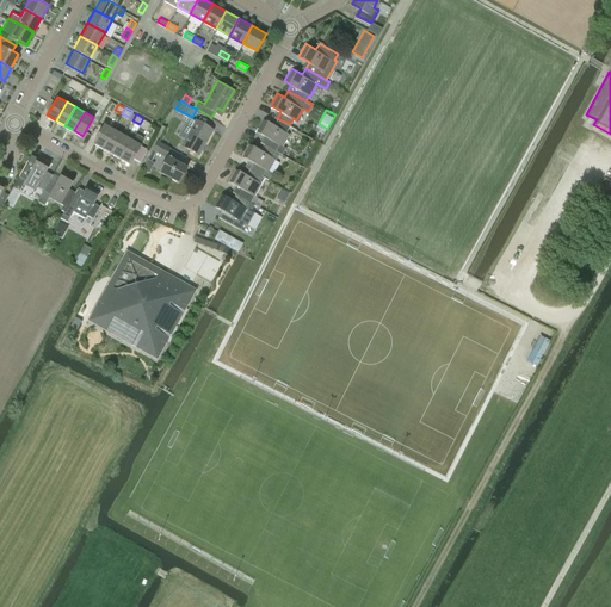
[(147,128),(150,122),(143,118),(140,124),(147,128)]
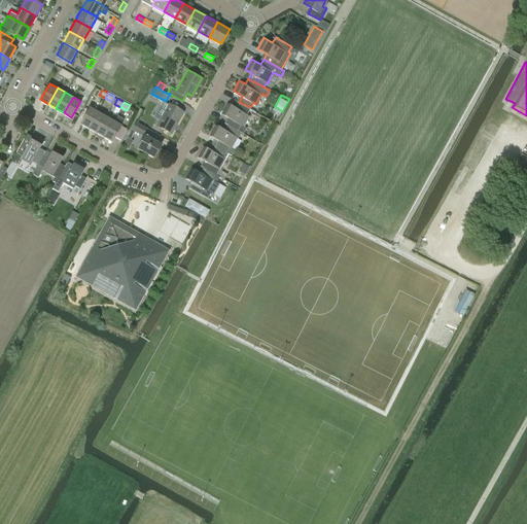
[(171,132),(183,110),(169,102),(156,124),(171,132)]
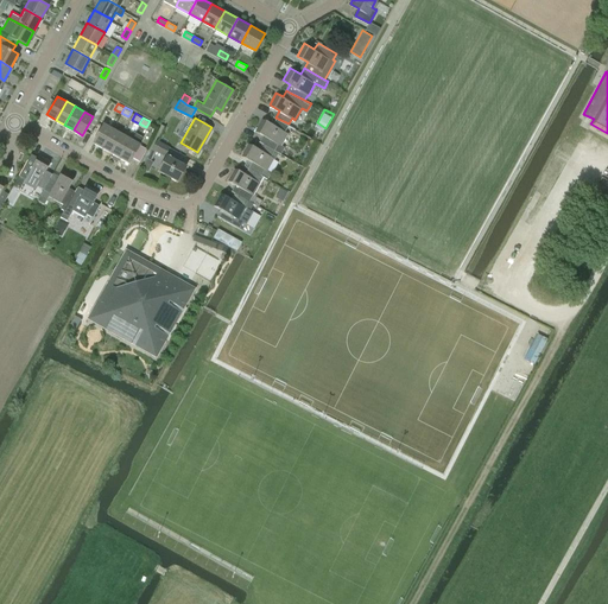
[(263,118),(255,129),(266,135),(263,141),(274,148),(280,152),(285,145),(282,144),(287,132),(285,131),(289,124),(276,118),(273,124),(263,118)]
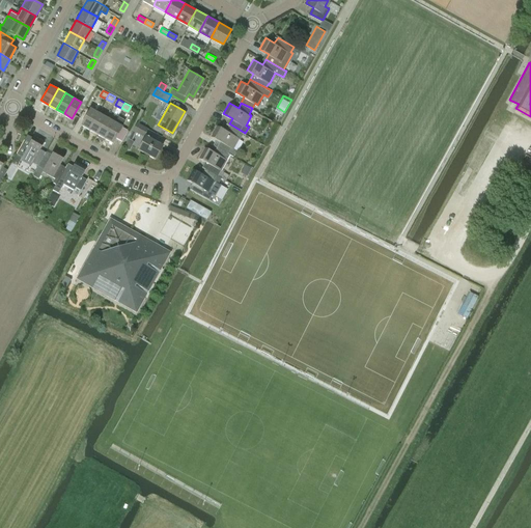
[(89,128),(99,111),(91,107),(81,123),(89,128)]
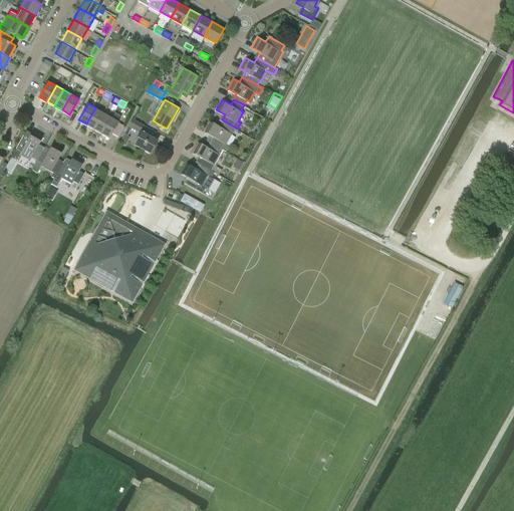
[(103,112),(95,107),(86,123),(94,129),(103,112)]
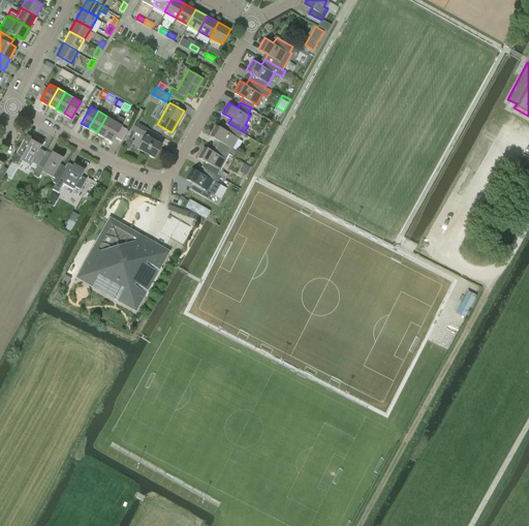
[(104,136),(114,120),(106,116),(97,132),(104,136)]
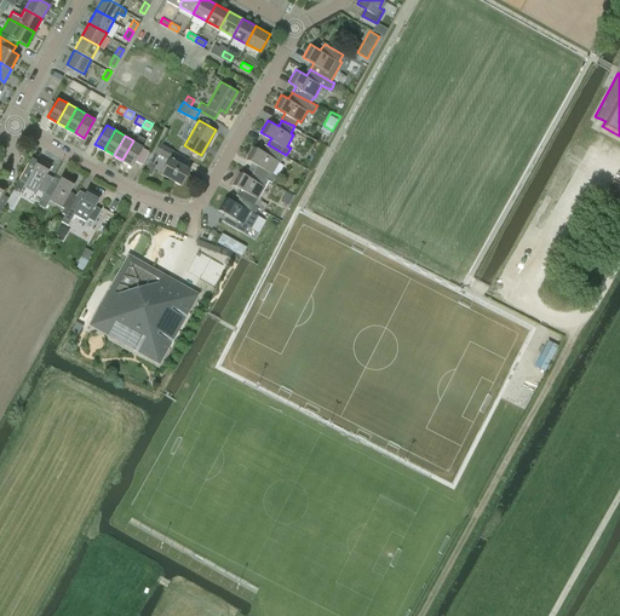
[(133,140),(122,160),(132,165),(136,159),(144,162),(150,150),(143,145),(133,140)]
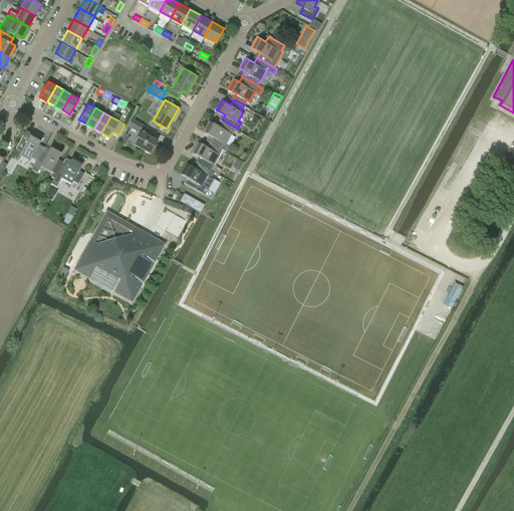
[(129,124),(124,132),(127,133),(132,125),(140,130),(144,123),(133,117),(129,124)]
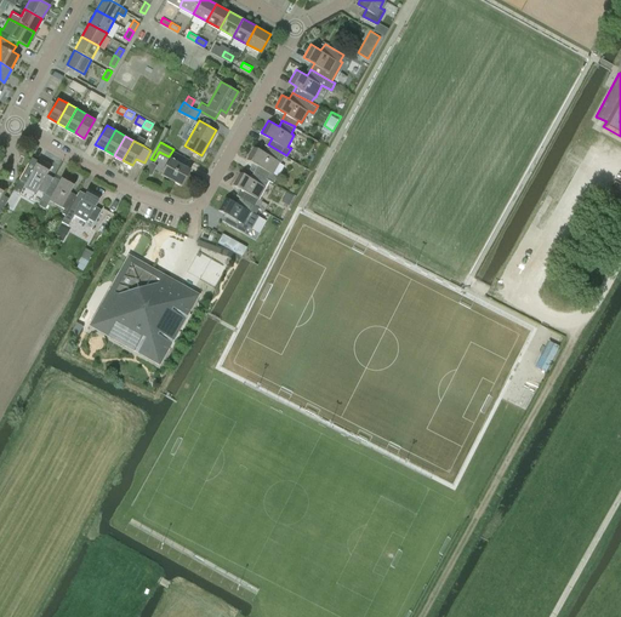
[(254,146),(246,158),(257,164),(254,170),(266,177),(269,178),(274,181),(277,175),(273,172),(280,160),(277,158),(280,152),(268,144),(265,152),(254,146)]
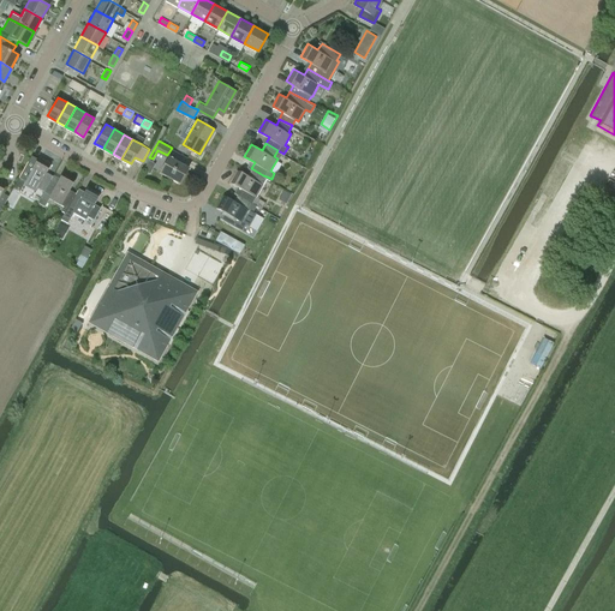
[(19,175),(13,186),(13,187),(17,189),(19,190),(24,183),(36,189),(37,186),(45,190),(51,178),(53,174),(47,171),(51,163),(39,156),(33,167),(25,163),(18,175),(19,175)]
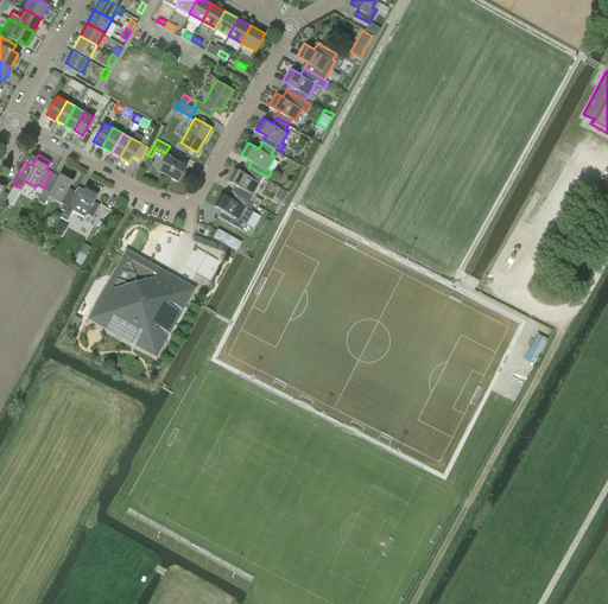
[(177,179),(187,164),(168,154),(159,170),(177,179)]
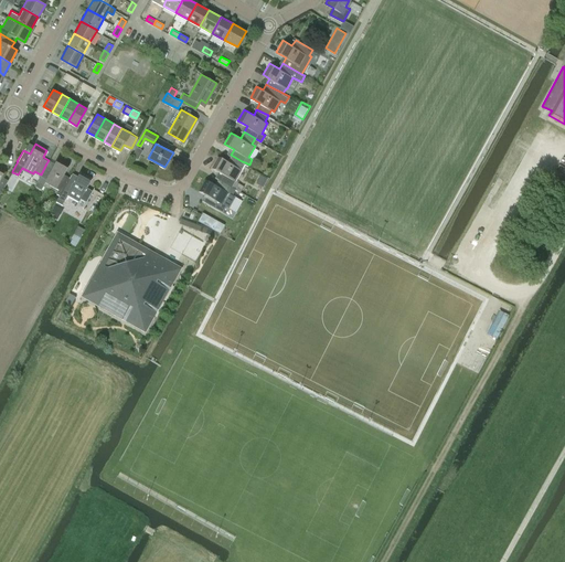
[(217,156),(212,167),(221,172),(217,178),(232,186),(235,180),(242,169),(245,162),(242,161),(231,155),(227,160),(217,156)]
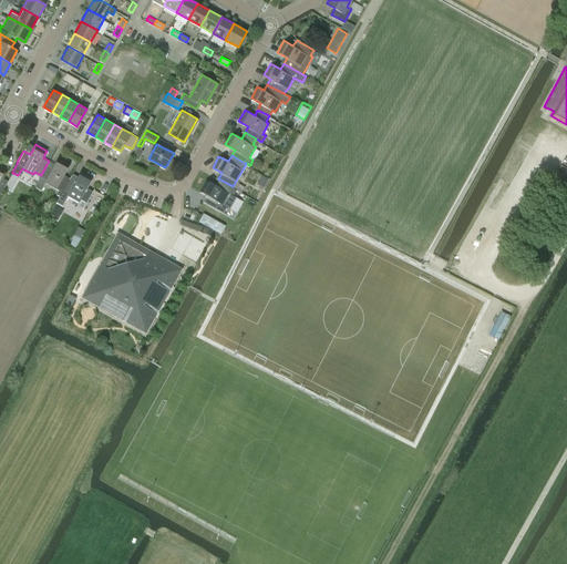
[(37,182),(34,185),(41,188),(44,181),(57,187),(59,190),(57,193),(60,194),(60,195),(63,188),(70,176),(64,173),(70,164),(59,157),(53,167),(47,164),(41,175),(37,182)]
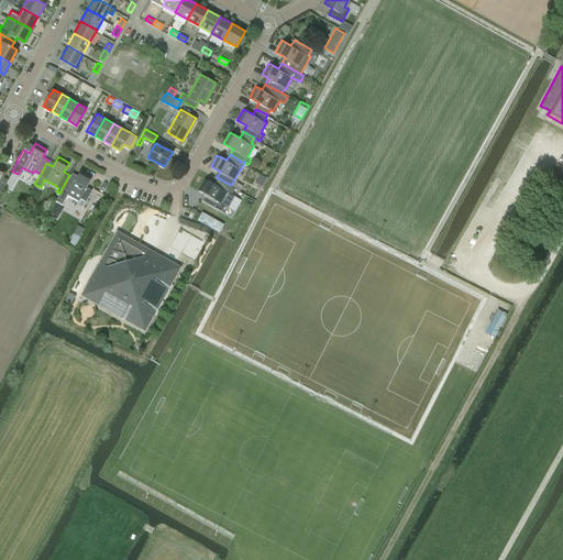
[(75,178),(69,175),(63,187),(59,194),(59,193),(56,199),(63,202),(67,193),(78,199),(80,197),(86,200),(92,188),(87,185),(92,176),(80,169),(75,178)]
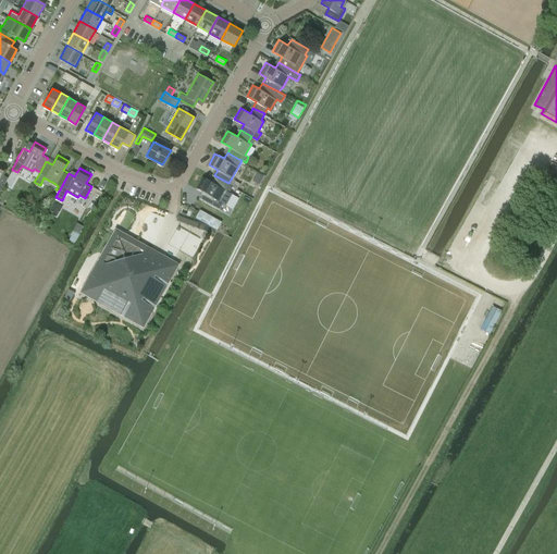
[(258,172),(254,179),(259,182),(262,174),(258,172)]
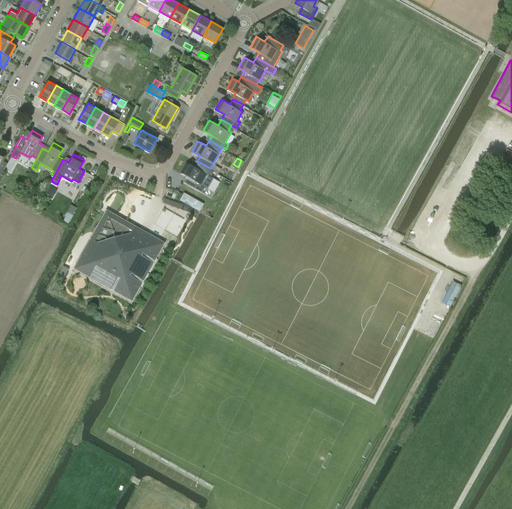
[(186,161),(180,172),(186,175),(183,181),(186,182),(196,188),(201,191),(204,185),(207,186),(212,176),(210,175),(213,169),(210,168),(197,161),(195,166),(186,161)]
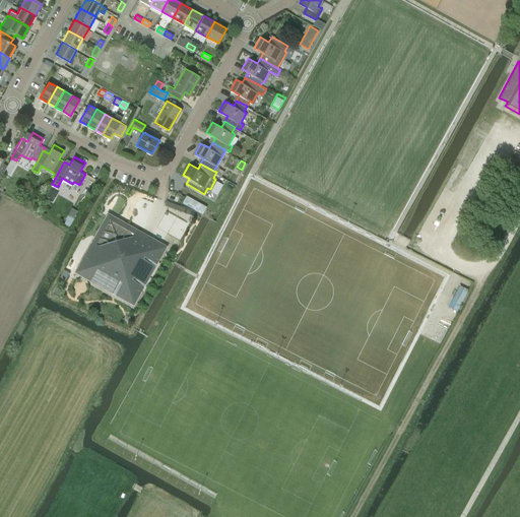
[(224,170),(216,166),(213,171),(216,172),(221,175),(224,170)]
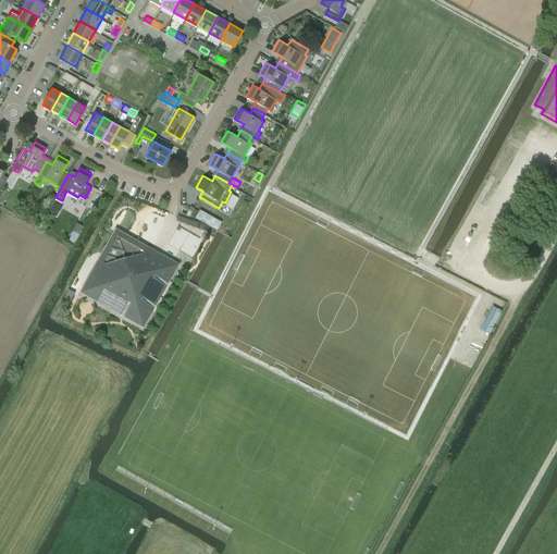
[(206,222),(211,214),(200,208),(195,216),(206,222)]
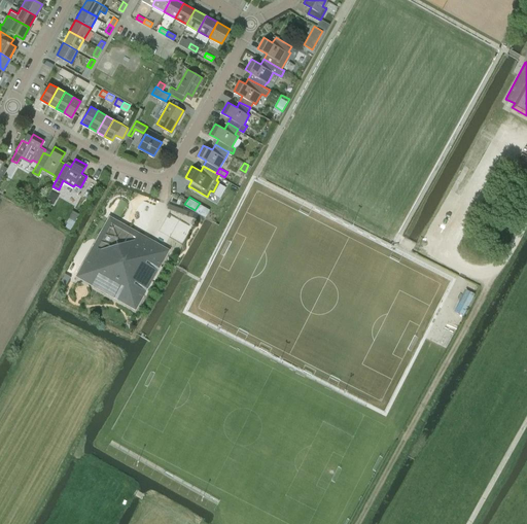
[(72,209),(66,220),(67,221),(72,224),(73,224),(79,213),(72,209)]
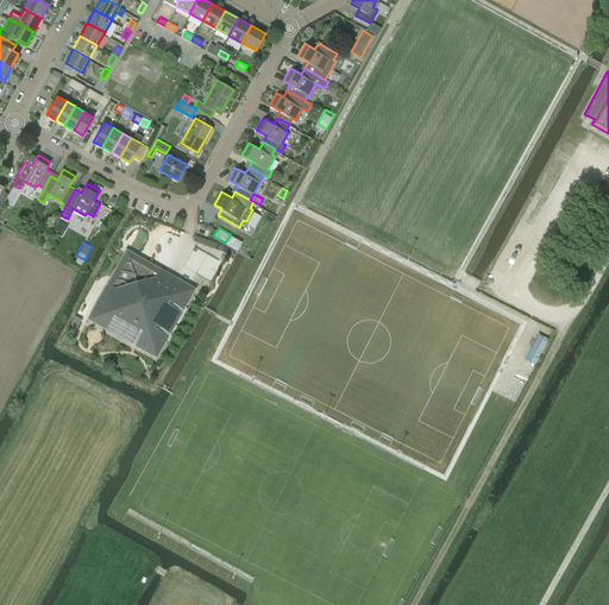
[(156,355),(176,322),(195,288),(175,276),(171,282),(130,258),(115,282),(110,278),(87,317),(156,355)]
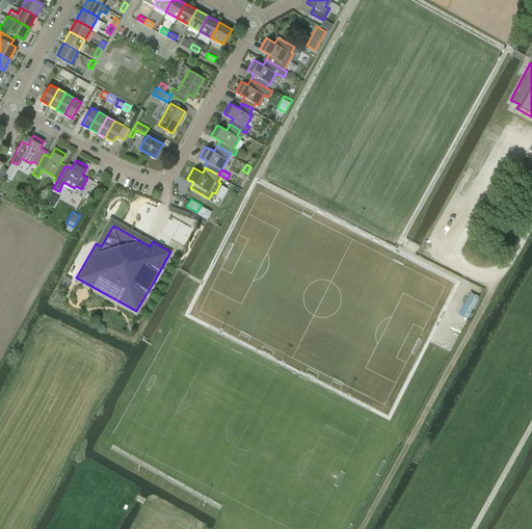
[(67,287),(72,278),(65,274),(60,284),(67,287)]
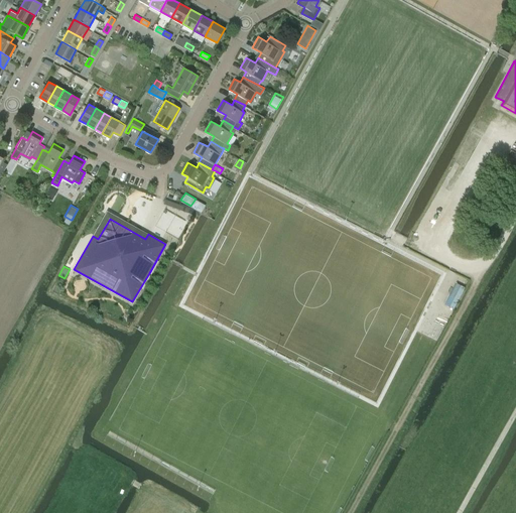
[(465,286),(456,281),(444,303),(454,307),(465,286)]
